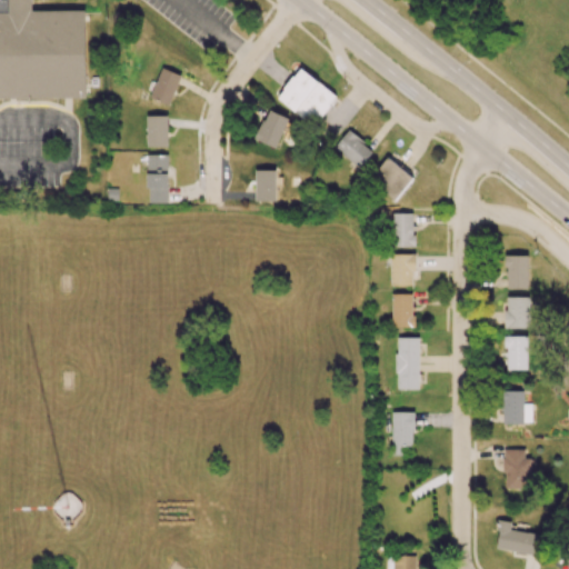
[(0,0),(0,98),(86,98),(86,10),(31,11),(31,0),(0,0)]
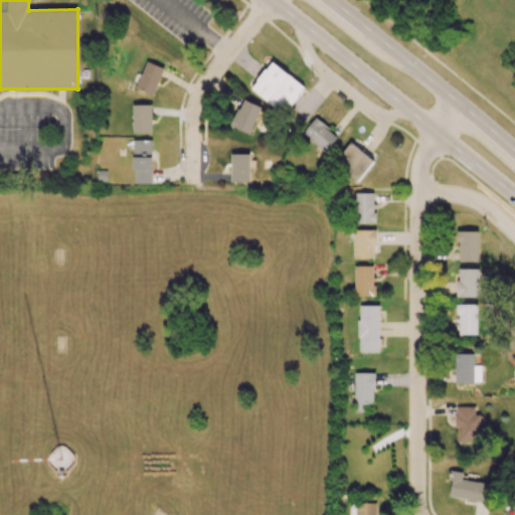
[(153,96),(164,67),(146,61),(136,89),(153,96)]
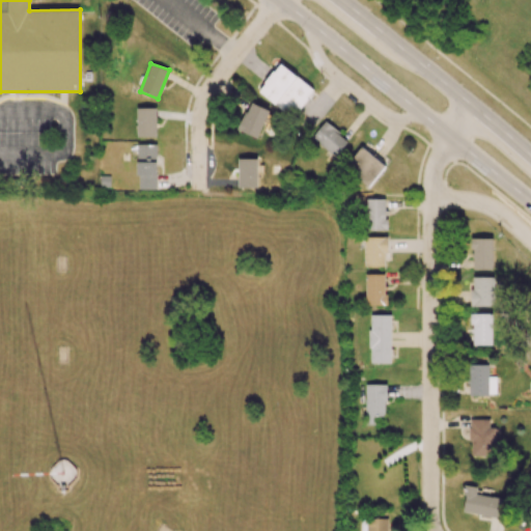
[(314,90),(281,63),(258,90),(291,117),(314,90)]
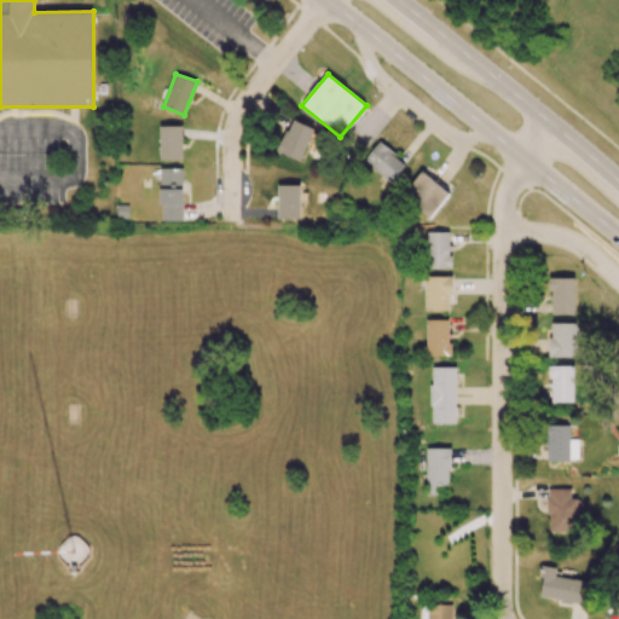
[(300,161),(314,128),(291,119),(277,151),(300,161)]
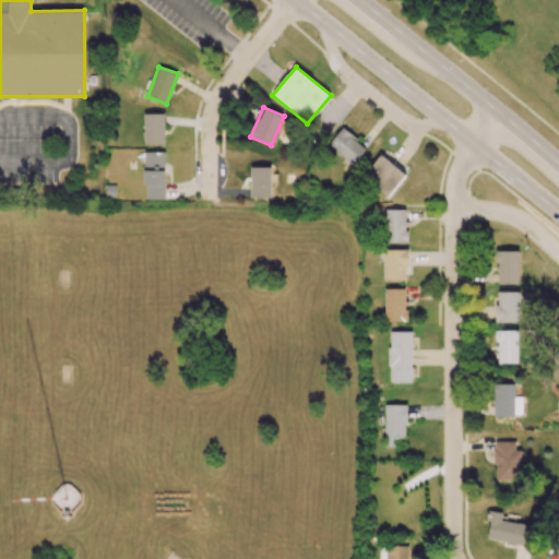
[(165,114),(144,114),(144,144),(165,144),(165,114)]
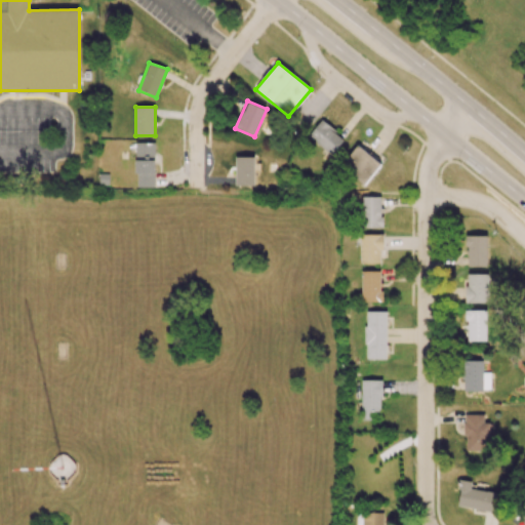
[(345,139),(322,120),(309,135),(331,155),(345,139)]
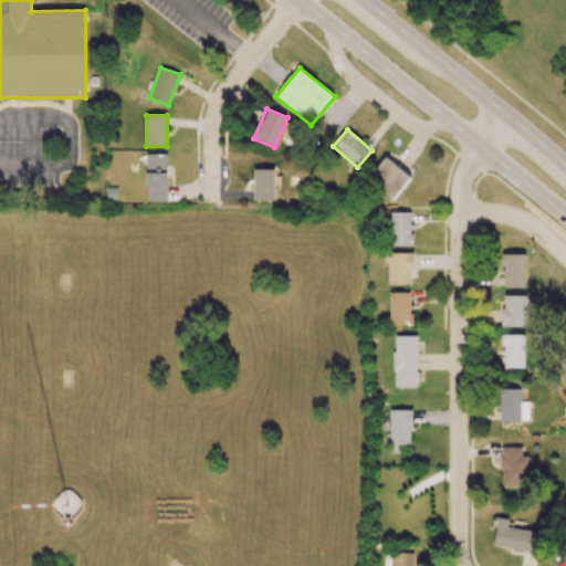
[(146,154),(147,201),(167,201),(167,154),(146,154)]
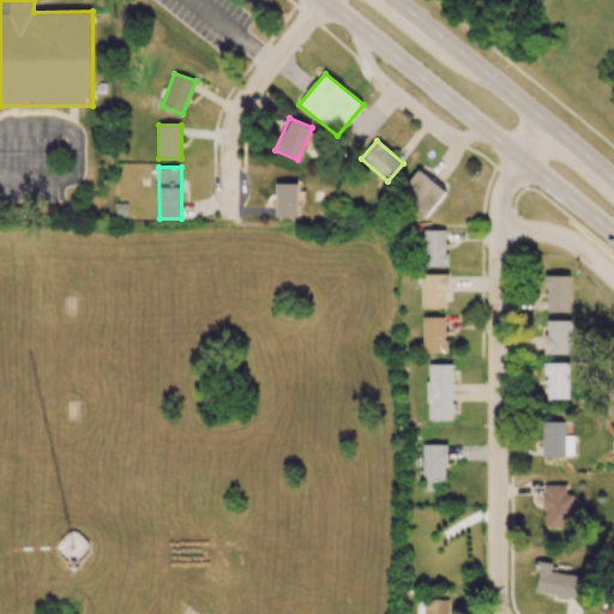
[(429,215),(445,188),(415,170),(399,198),(429,215)]
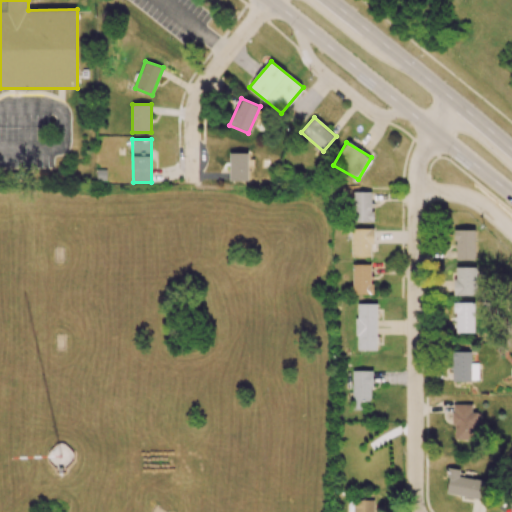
[(230,153),(230,181),(249,180),(249,167),(252,167),(252,152),(230,153)]
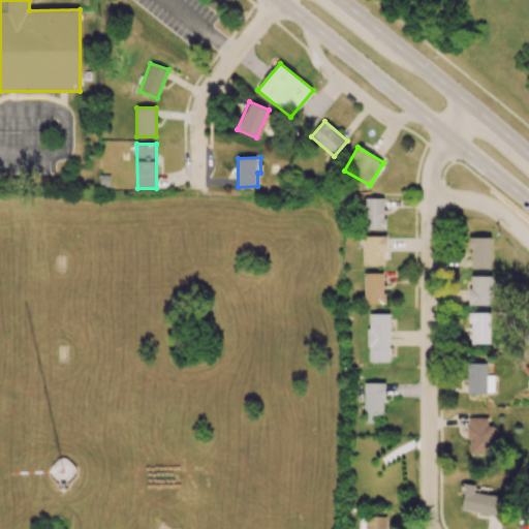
[(384,198),(365,198),(366,229),(385,228),(384,198)]
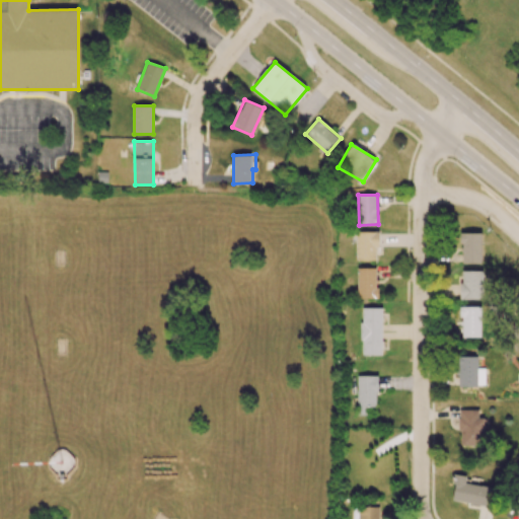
[(377,231),(356,231),(356,260),(377,260),(377,231)]
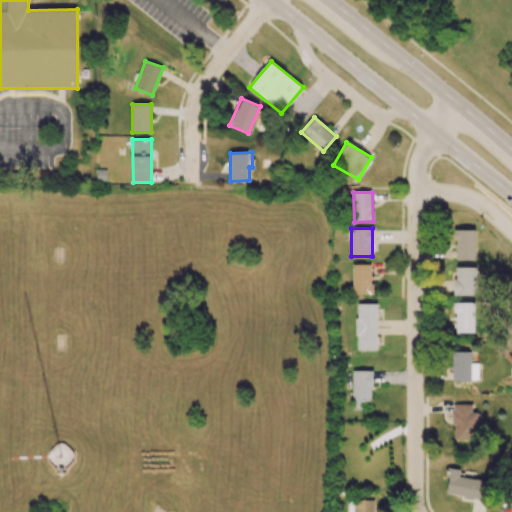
[(476,230),(455,230),(455,259),(475,260),(476,230)]
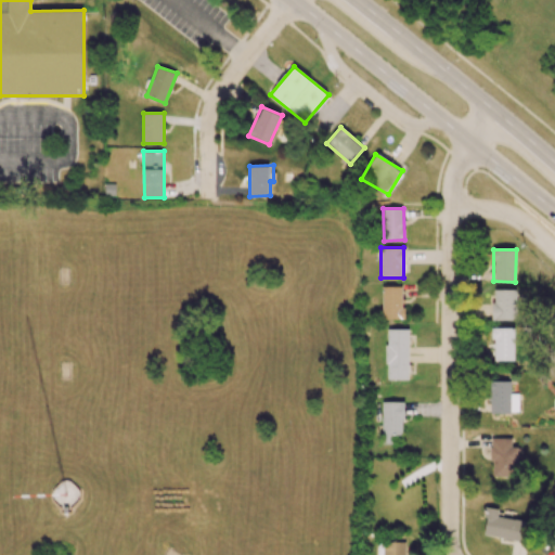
[(403,286),(382,287),(383,320),(403,319),(403,286)]
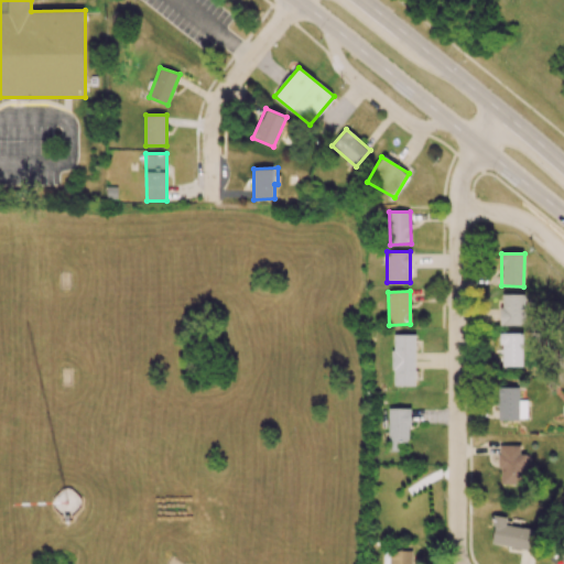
[(525,294),(501,294),(500,327),(524,327),(525,294)]
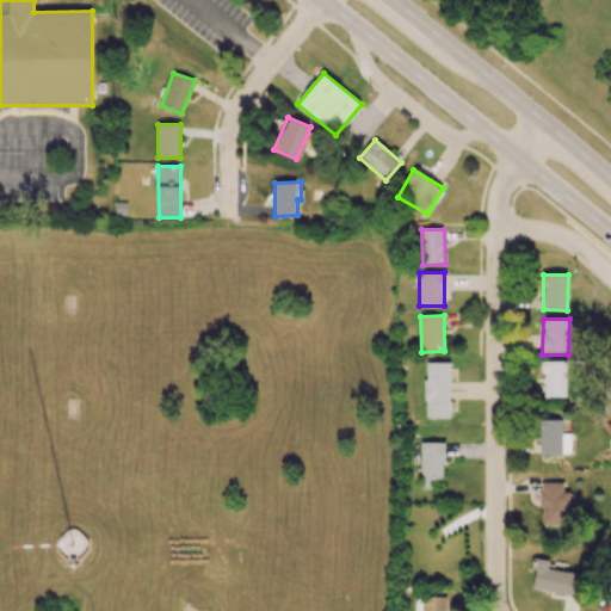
[(450,363),(425,362),(425,418),(450,418),(450,363)]
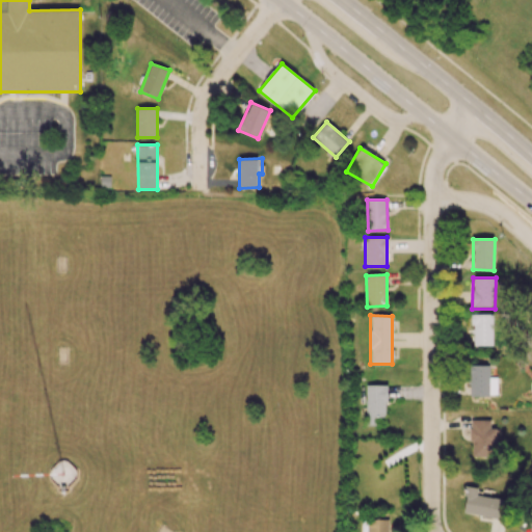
[(493,345),(493,315),(473,315),(473,345),(493,345)]
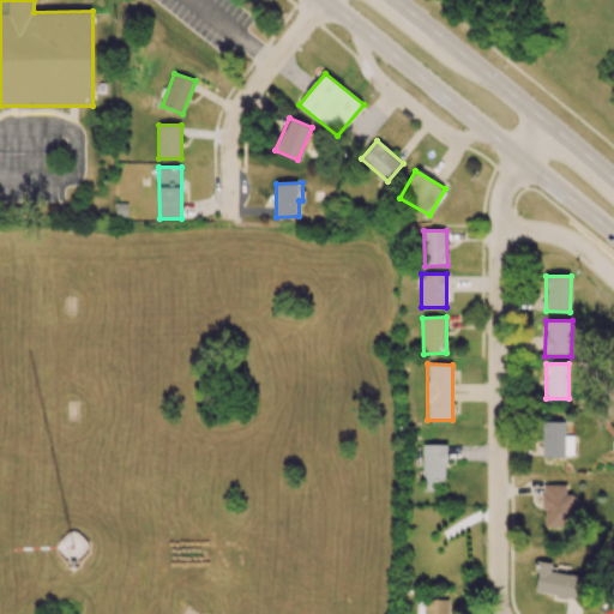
[(567,422),(542,422),(542,457),(572,457),(572,441),(566,441),(567,422)]
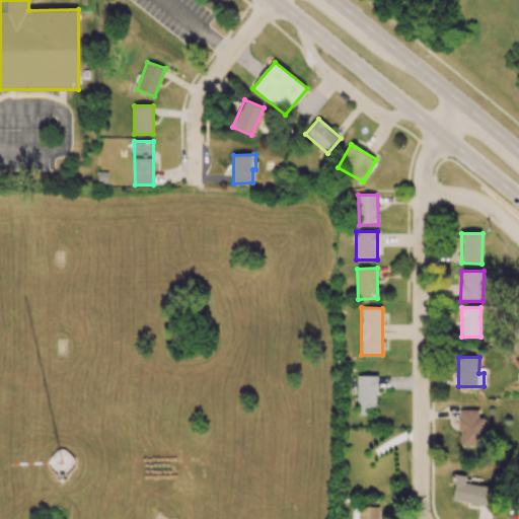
[(377,376),(357,375),(357,415),(368,415),(368,406),(377,406),(377,376)]
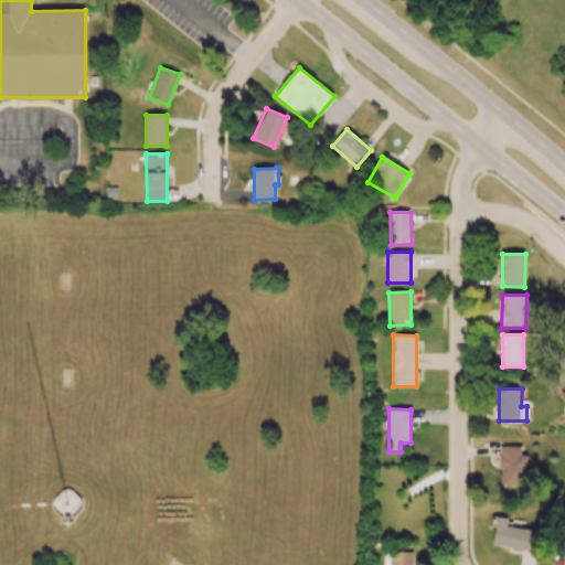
[(526,455),(521,455),(521,446),(501,446),(500,484),(526,484),(526,455)]
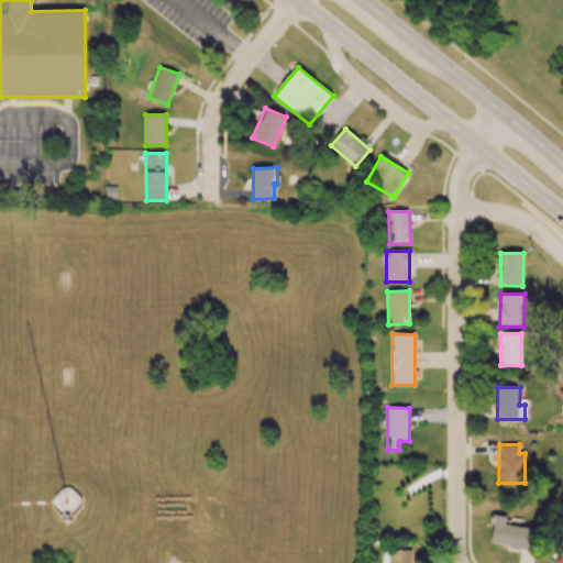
[(506,516),(494,515),(489,543),(530,549),(533,528),(505,525),(506,516)]
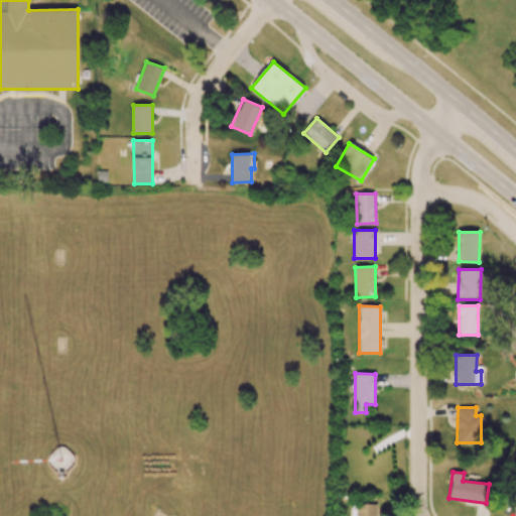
[(375,515),(376,504),(350,504),(350,515),(375,515)]
